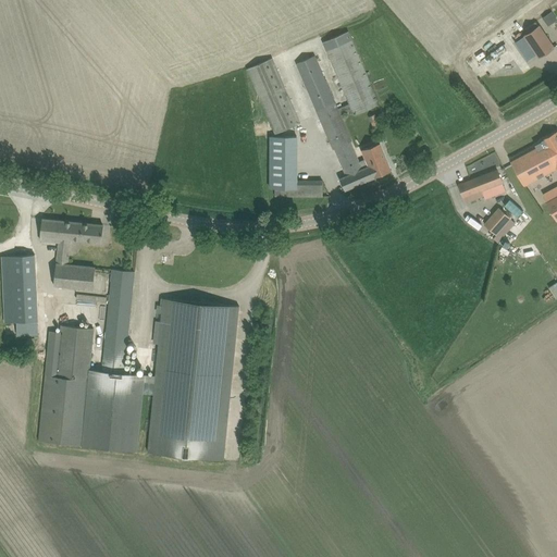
[(556,20),(556,19),(555,15),(552,11),(543,17),(548,26),(556,20)]
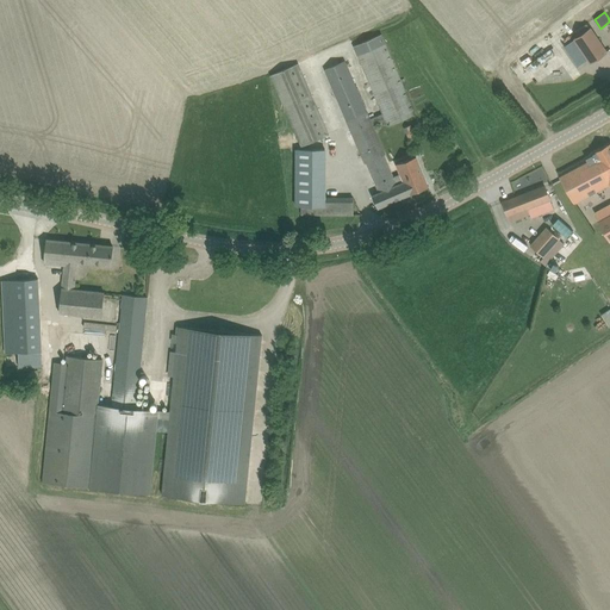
[(590,64),(608,53),(591,27),(573,39),(590,64)]
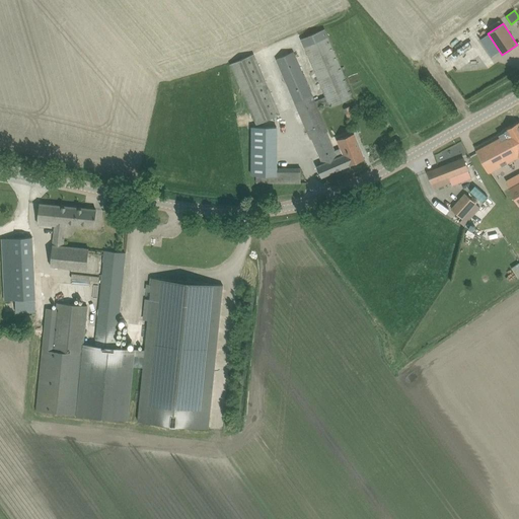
[(335,150),(327,132),(328,132),(318,106),(327,102),(329,107),(354,97),(324,29),(300,40),(325,97),(315,101),(294,52),(276,60),(310,139),(311,139),(321,162),(316,165),(317,167),(321,176),(365,158),(361,149),(354,133),(337,140),(340,148),(335,150)]
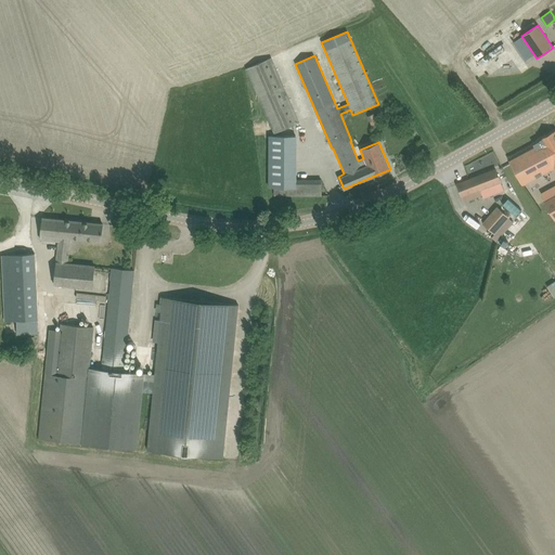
[(300,123),(272,57),(271,57),(246,68),(274,133),(300,123)]
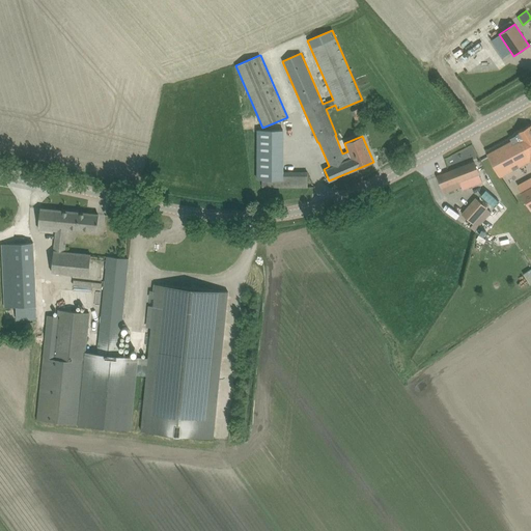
[(352,111),(356,120),(362,117),(358,109),(352,111)]
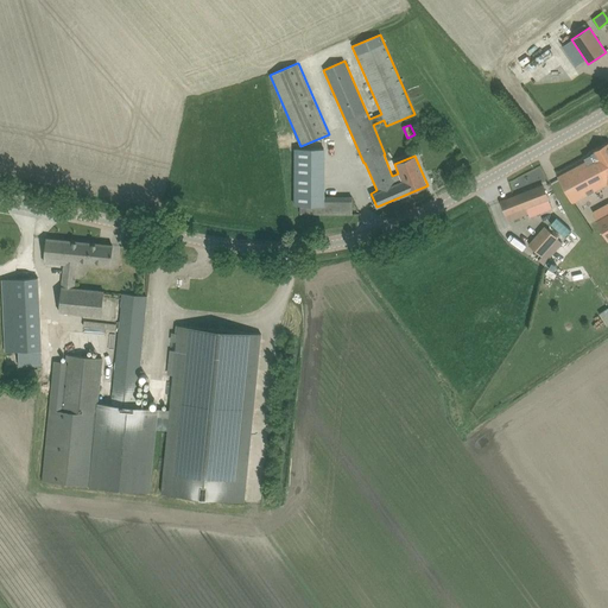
[(280,149),(295,145),(291,133),(277,137),(280,149)]
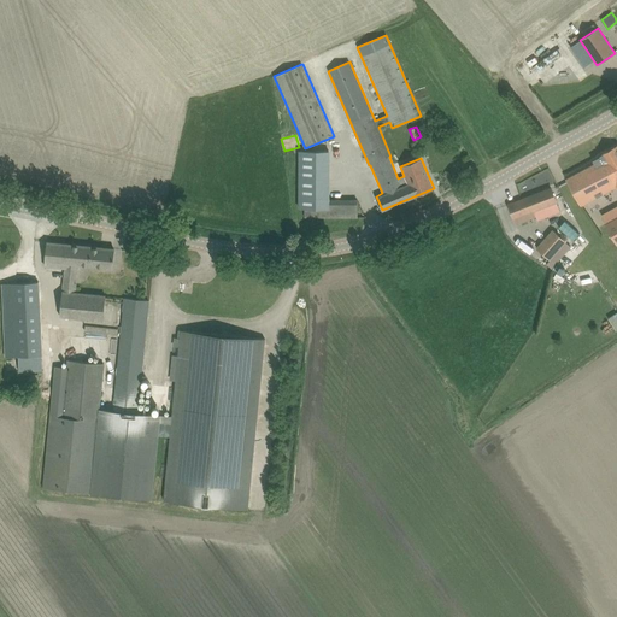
[(565,176),(568,182),(571,187),(582,206),(616,186),(616,145),(600,154),(601,156),(593,160),(594,160),(565,176)]
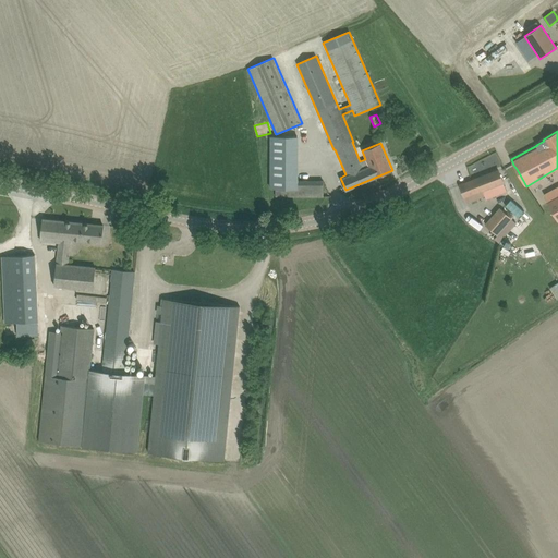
[(324,182),(298,181),(298,136),(270,136),(269,189),(276,189),(275,196),(324,196),(324,185),(324,182)]
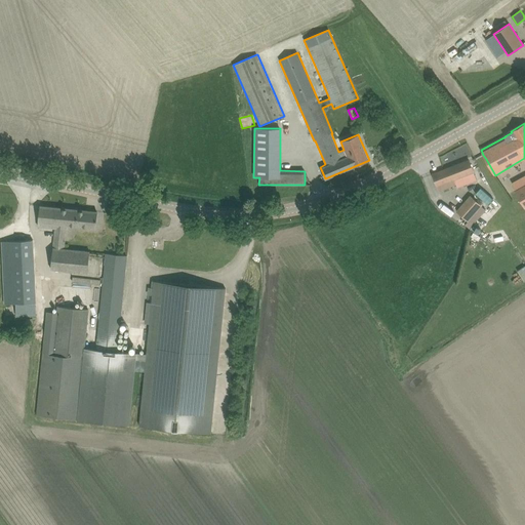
[(474,171),(473,170),(469,160),(433,174),(437,184),(439,190),(455,185),(453,178),(474,171)]
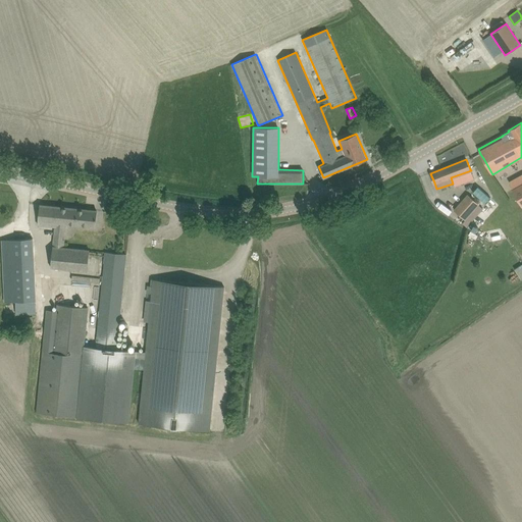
[(521,207),(521,206),(521,184),(512,190),(521,207)]
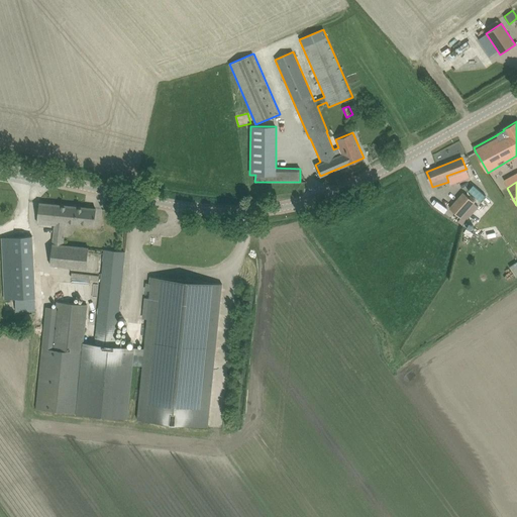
[(449,208),(460,218),(475,202),(463,192),(449,208)]
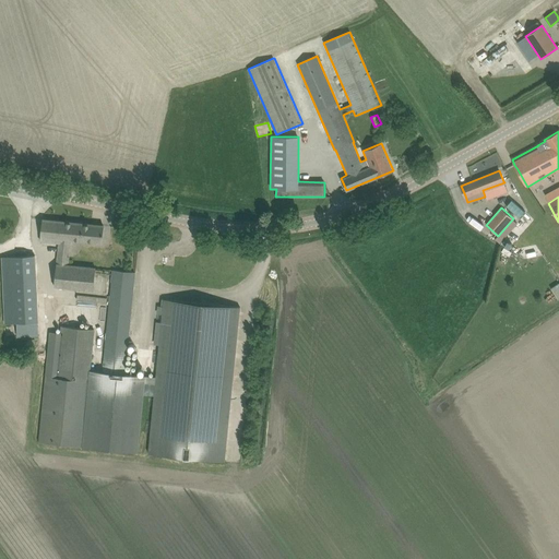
[(60,244),(60,248),(68,249),(69,245),(73,245),(74,240),(102,242),(104,226),(44,219),(43,230),(42,241),(60,244)]
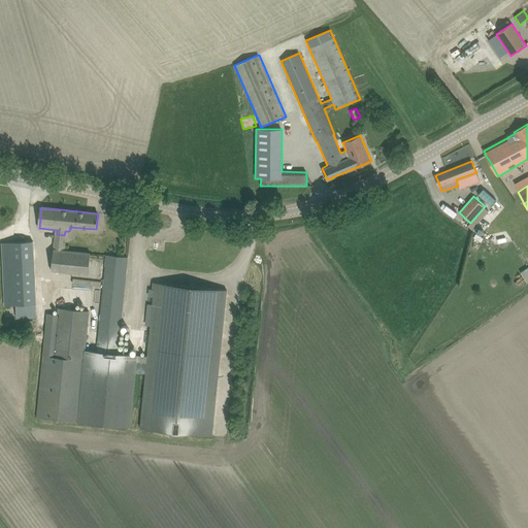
[(484,230),(476,226),(473,230),(482,234),(484,230)]
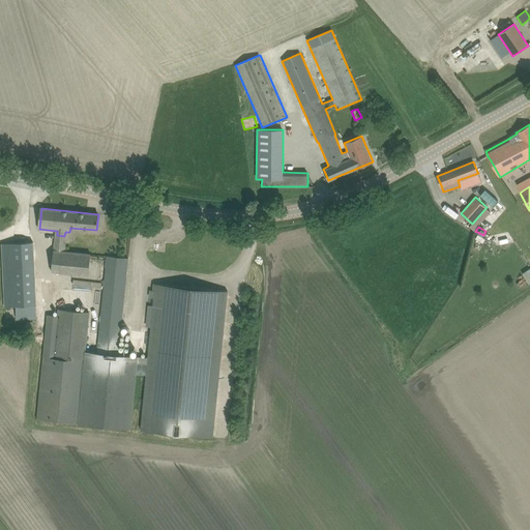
[(90,263),(90,254),(64,252),(65,243),(64,243),(64,236),(57,235),(55,252),(54,252),(53,271),(89,274),(90,263)]
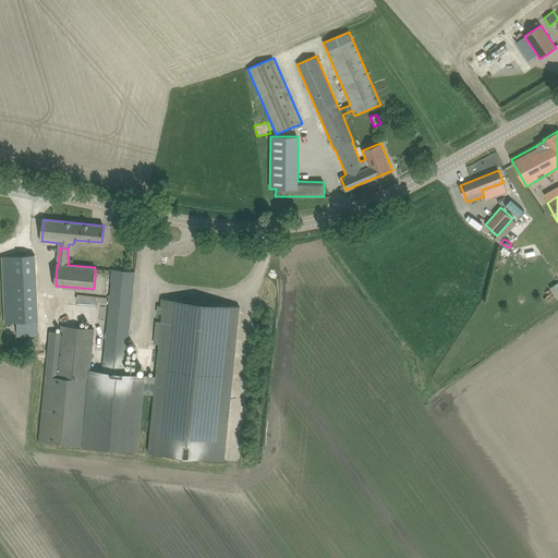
[(2,256),(5,323),(38,320),(35,255),(2,256)]
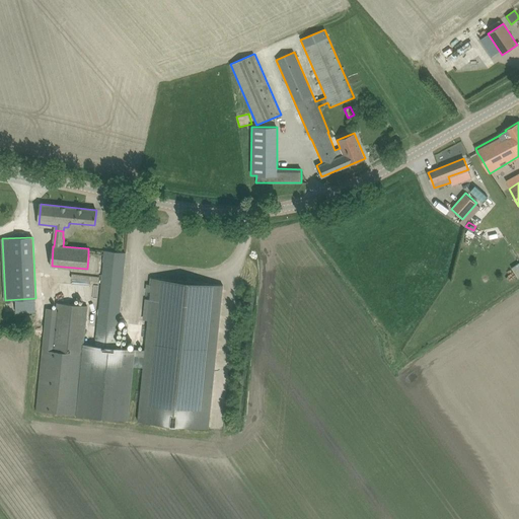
[(125,252),(104,250),(103,258),(98,305),(96,327),(95,345),(83,344),(84,326),(86,305),(58,302),(57,308),(57,309),(48,308),(47,317),(36,411),(128,420),(128,419),(133,366),(143,367),(138,420),(138,421),(209,428),(223,285),(153,278),(145,350),(116,347),(126,252),(125,252)]
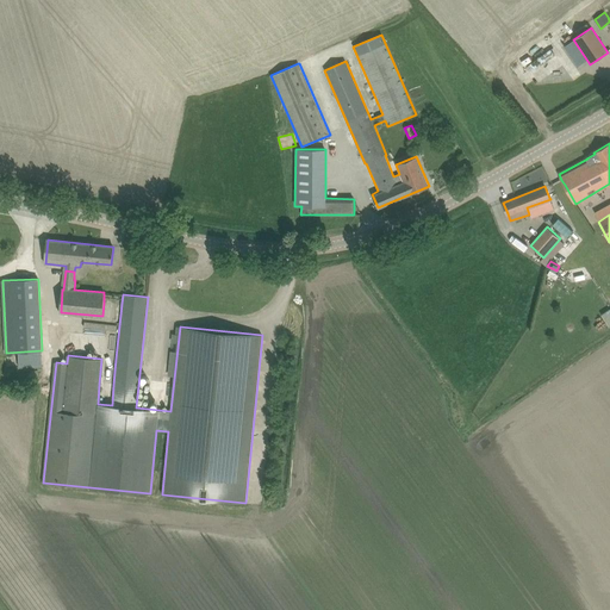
All buildings are outlined.
